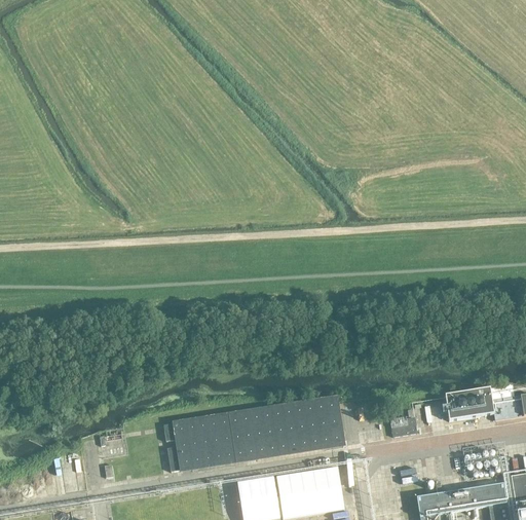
[(512,381),(445,392),(449,416),(494,410),(495,416),(525,411),(525,391),(514,393),(512,381)]
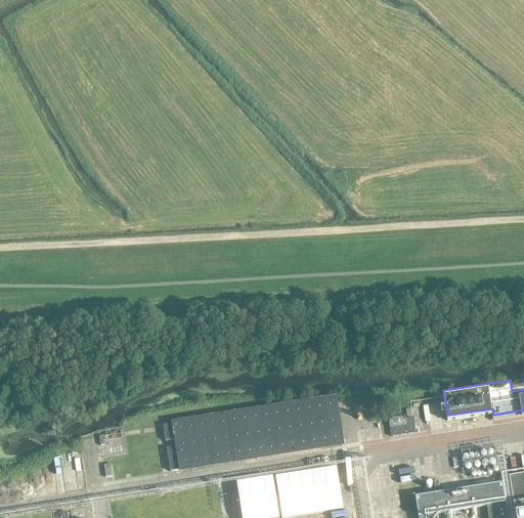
[(338,395),(338,393),(326,394),(172,419),(180,469),(345,443),(338,395)]
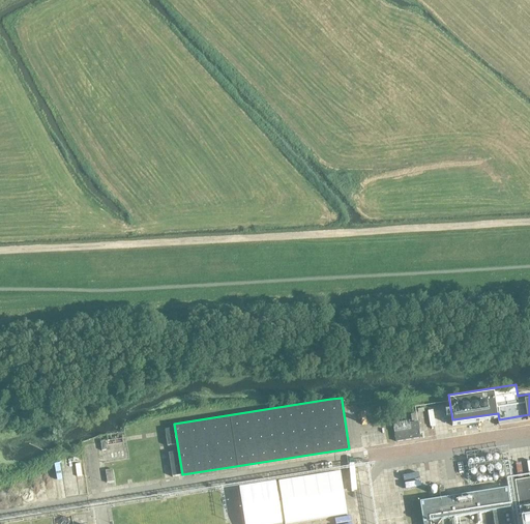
[(409,415),(393,417),(396,436),(414,433),(420,432),(418,416),(410,417),(409,415)]
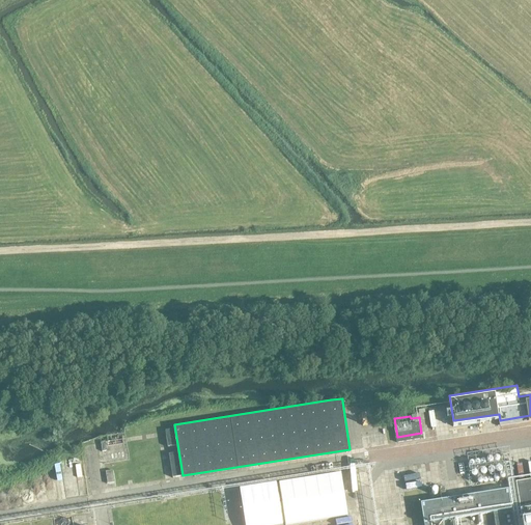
[(106,466),(107,477),(114,476),(112,465),(106,466)]
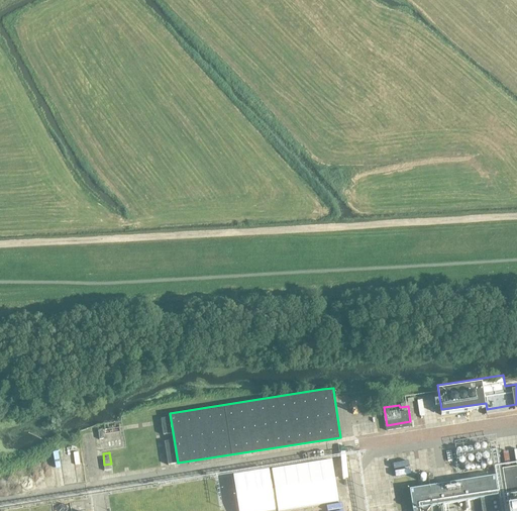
[(338,496),(331,455),(272,465),(278,506),(338,496)]
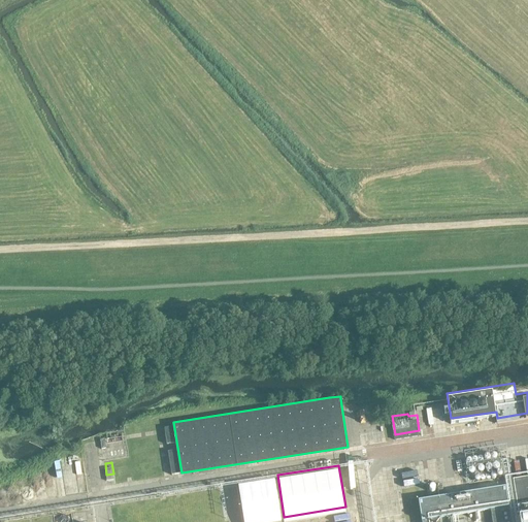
[(527,521),(527,471),(513,474),(519,521),(527,521)]
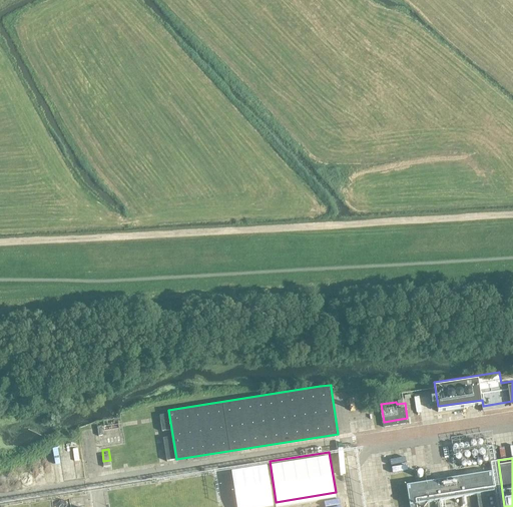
[(491,468),(406,481),(409,500),(410,500),(410,506),(428,506),(427,498),(477,490),(479,506),(487,506),(496,506),(491,468)]
